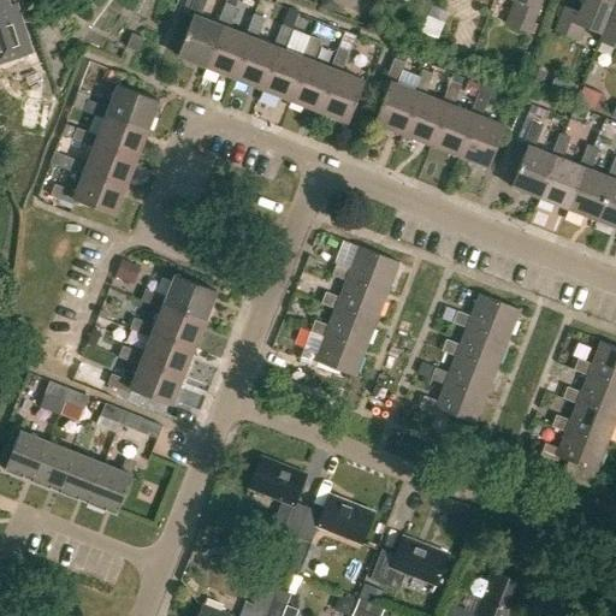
[(15,19),(7,0),(0,0),(0,42),(4,53),(23,46),(13,19),(15,19)]
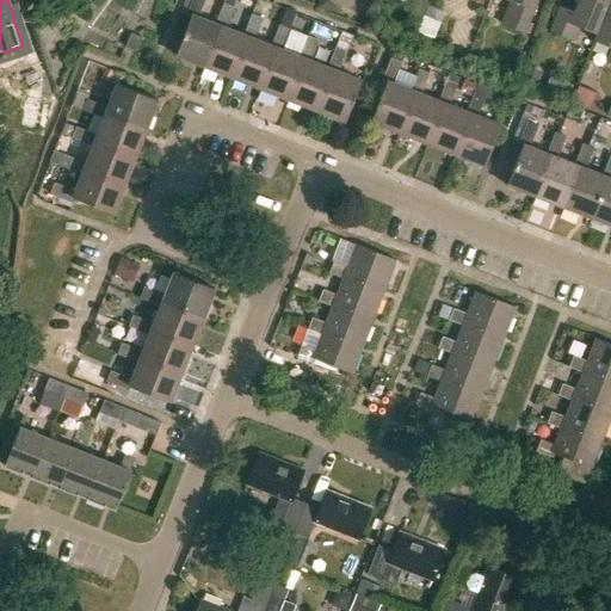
[(177,57),(205,68),(221,26),(216,25),(198,18),(205,0),(193,0),(187,17),(192,18),(177,57)]
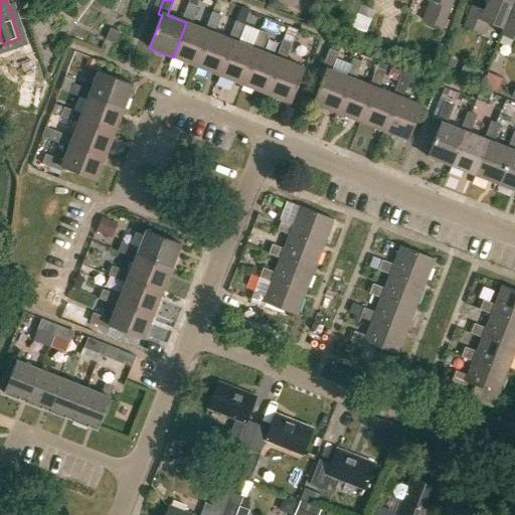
[(270,0),(267,7),(278,11),(280,5),(278,0),(270,0)]
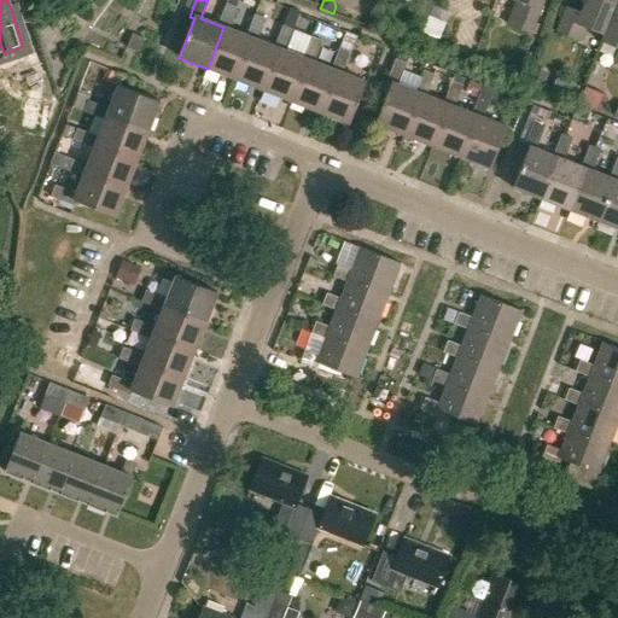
[(513,0),(517,1),(511,15),(507,25),(531,35),(535,24),(544,0),(513,0)]
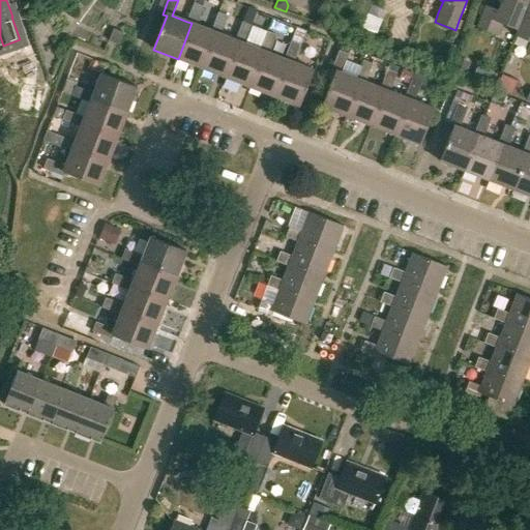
[(487,6),(477,28),(498,36),(503,24),(518,30),(519,30),(529,0),(503,0),(499,11),(487,6)]
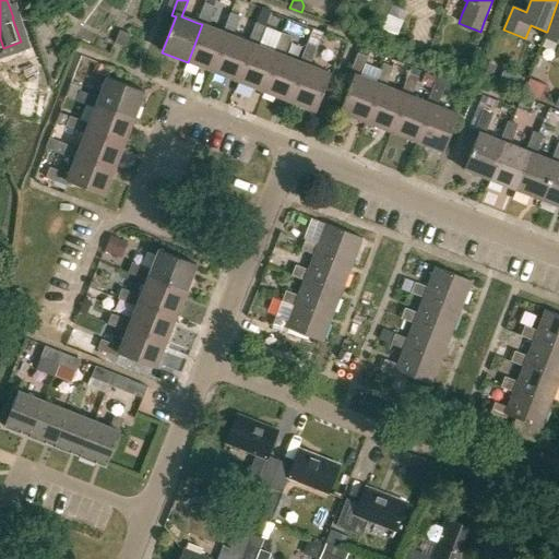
[(546,32),(544,38),(558,44),(558,48),(556,57),(558,58),(558,0),(547,32),(546,32)]
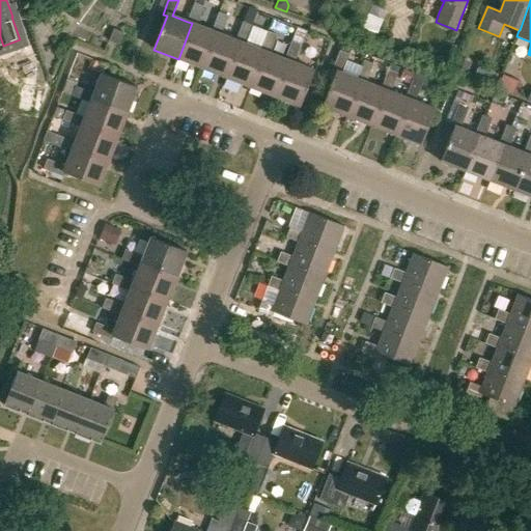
[(178,59),(202,68),(217,33),(213,31),(197,25),(204,7),(195,4),(188,22),(192,23),(178,59)]
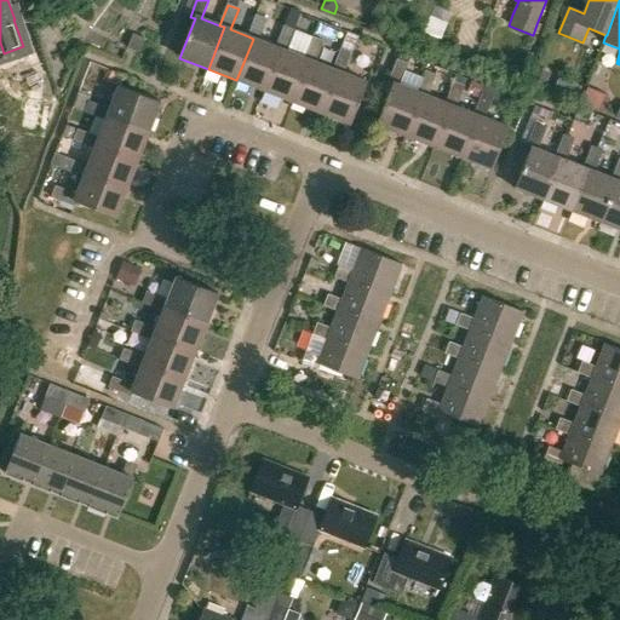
[(424,32),(441,39),(451,13),(435,6),(424,32)]
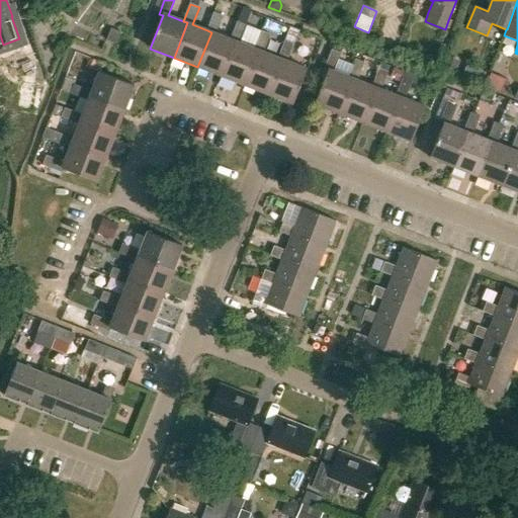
[(197,67),(221,76),(235,41),(231,39),(217,34),(223,16),(214,13),(207,30),(211,32),(197,67)]
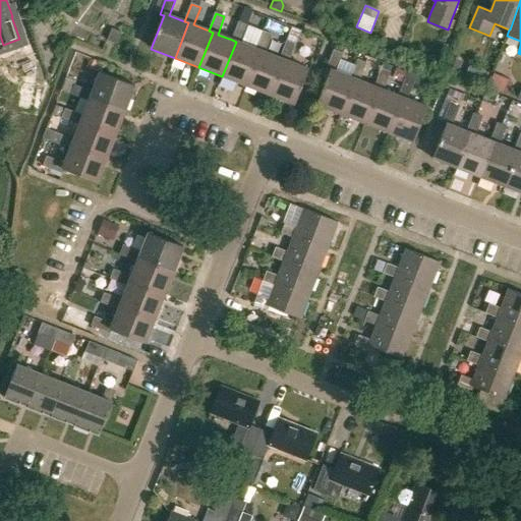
[(222,76),(246,87),(261,50),(256,49),(241,43),(248,26),(239,22),(232,40),(236,42),(222,76)]
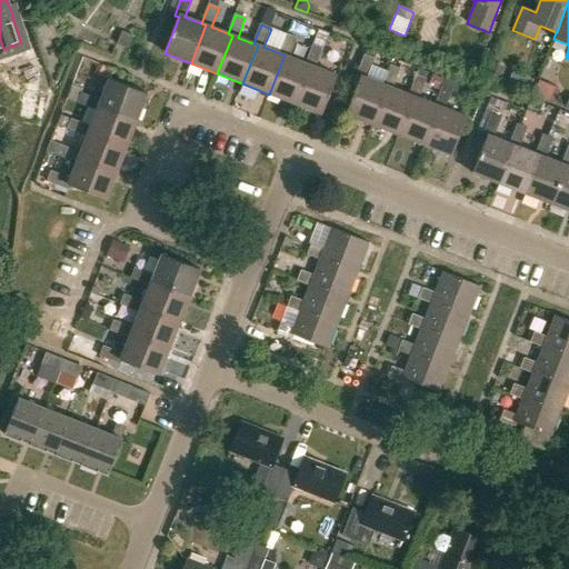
[(312,45),(322,49),(328,33),(318,30),(312,45)]
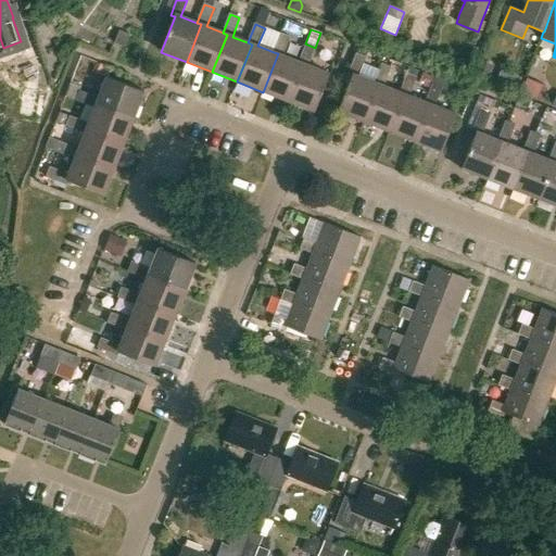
[(125,48),(129,36),(118,32),(113,43),(125,48)]
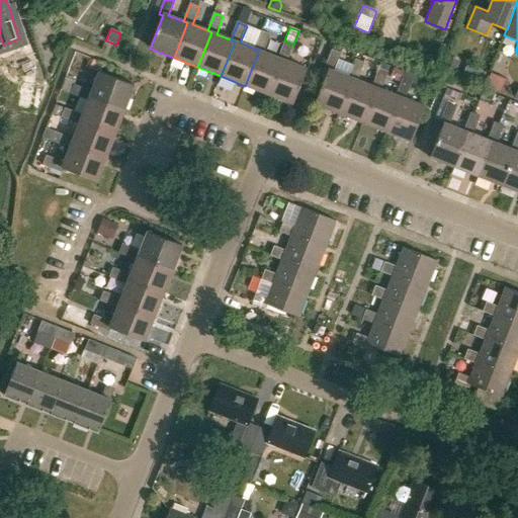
[(270,35),(262,32),(261,31),(255,49),(259,50),(245,86),(268,95),(282,60),(278,58),(264,53),(270,35)]
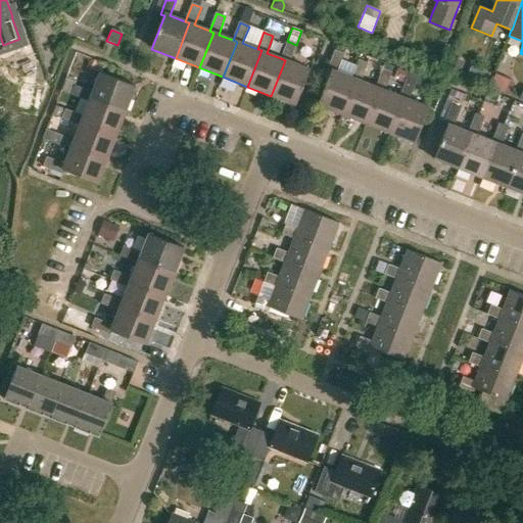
[(297,45),(287,41),(281,58),(285,60),(271,96),(295,105),(310,69),(290,62),(297,45)]
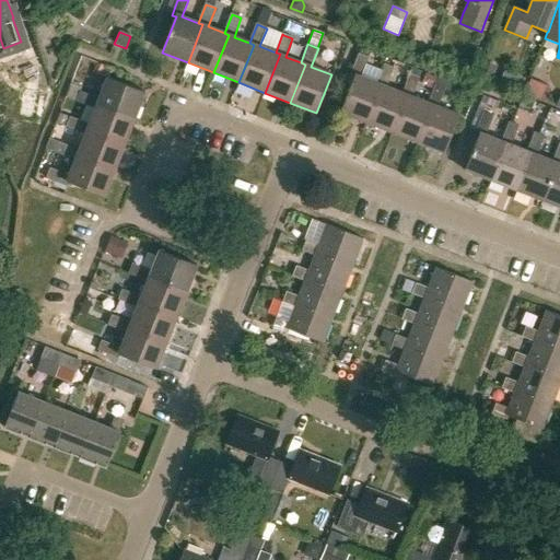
[(340,113),(366,123),(381,84),(377,83),(361,77),(369,59),(358,55),(350,74),(354,76),(340,113)]
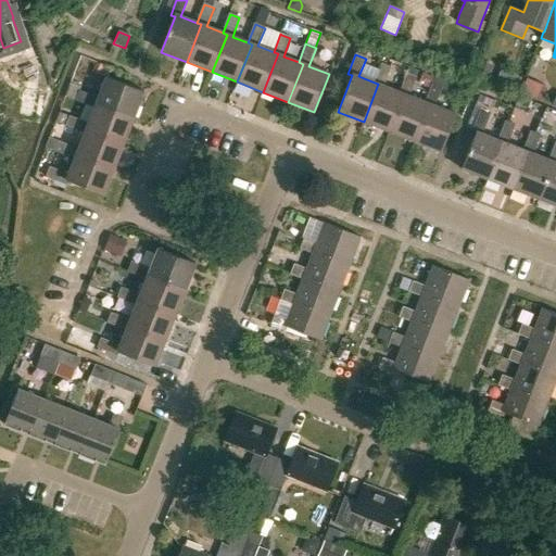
[(484,86),(485,85),(493,65),(481,61),(474,80),(472,81),(484,86)]
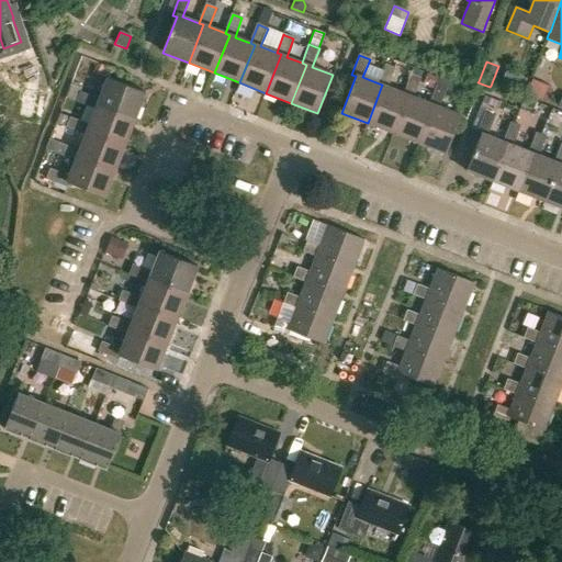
[(93,74),(101,77),(105,66),(97,64),(93,74)]
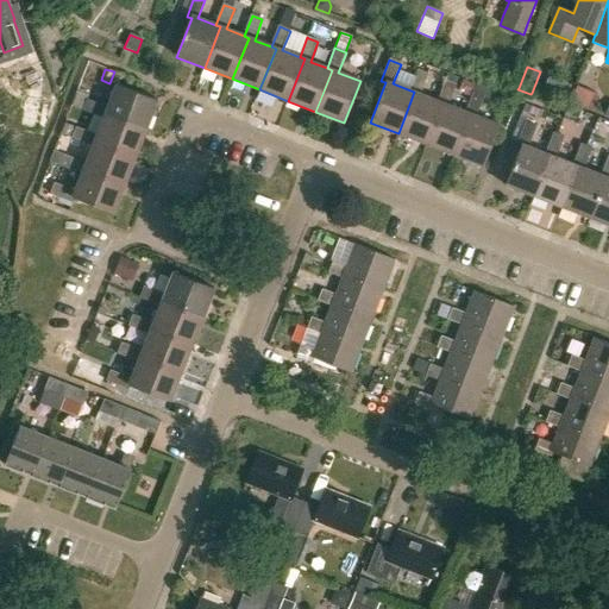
[(418,70),(410,90),(414,92),(399,133),(426,145),(443,102),(438,101),(421,94),(428,75),(418,70)]
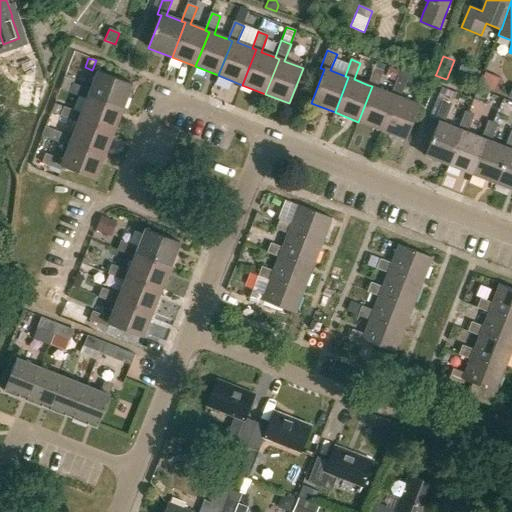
[(375,68),(368,85),(372,86),(358,122),(382,131),(395,96),(391,94),(378,89),(384,72),(375,68)]
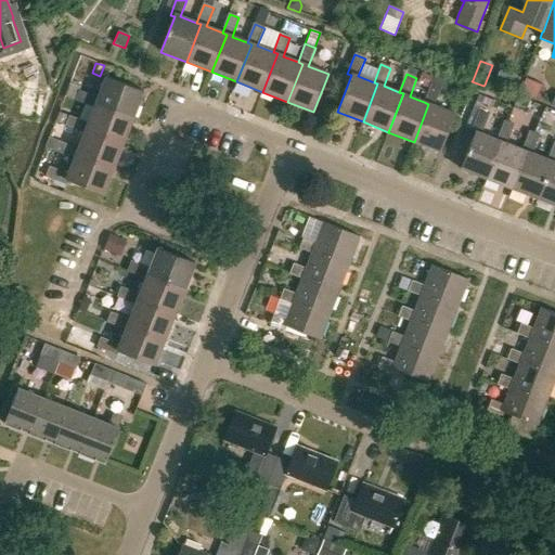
[(95,104),(133,118),(143,92),(105,77),(98,99),(79,92),(76,101),(93,108),(95,104)]
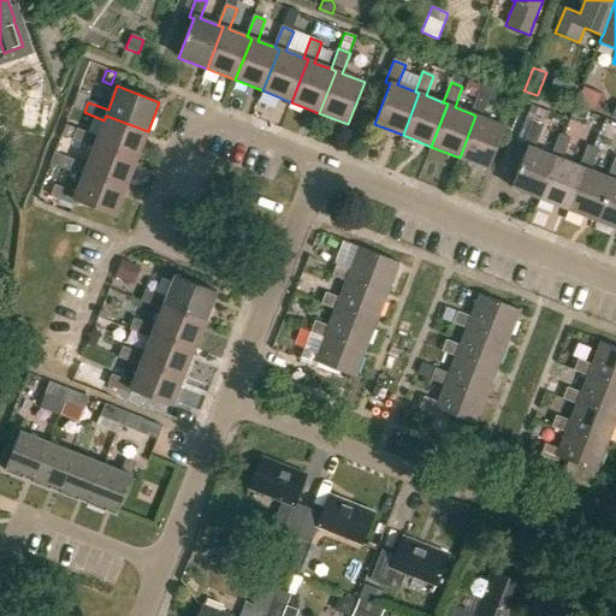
[(581,104),(599,111),(606,95),(588,88),(581,104)]
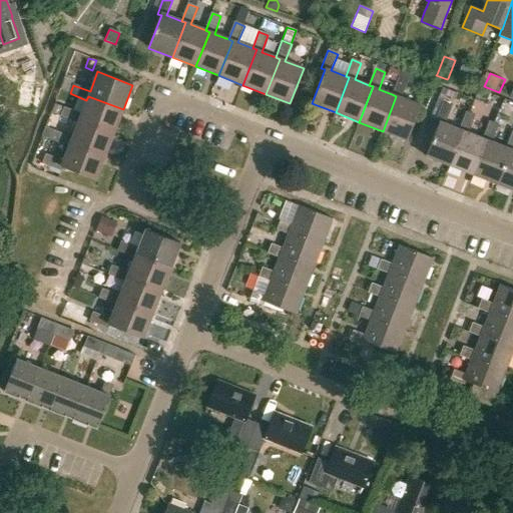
[(60,89),(69,93),(74,80),(64,76),(60,89)]
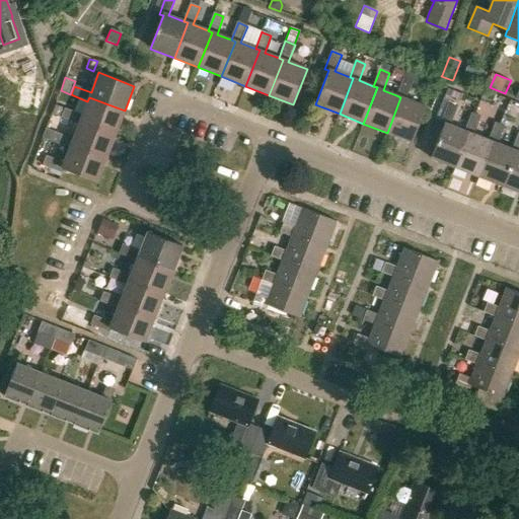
[(400,97),(387,133),(412,142),(426,106),(406,99),(413,82),(403,78),(396,95),(400,97)]
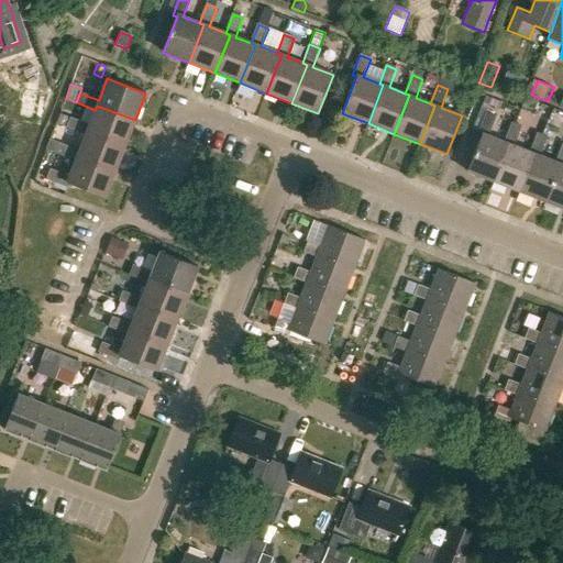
[(35,120),(39,91),(23,90),(20,117),(35,120)]
